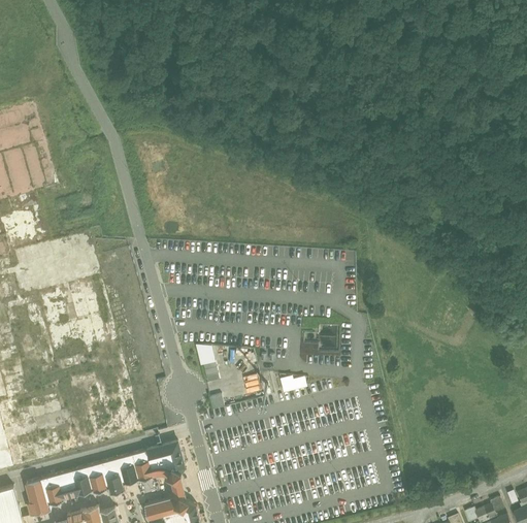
[(222,383),(216,346),(200,348),(203,368),(206,367),(209,384),(222,383)]
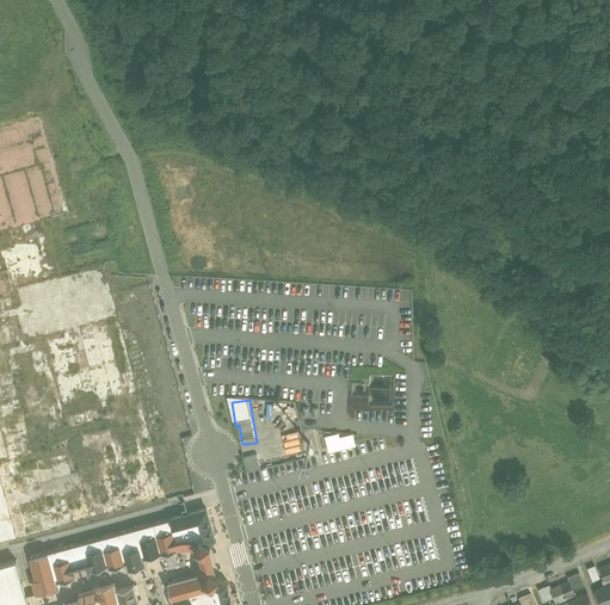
[(330,446),(331,456),(359,452),(357,437),(326,440),(326,436),(321,436),(322,446),(330,446)]
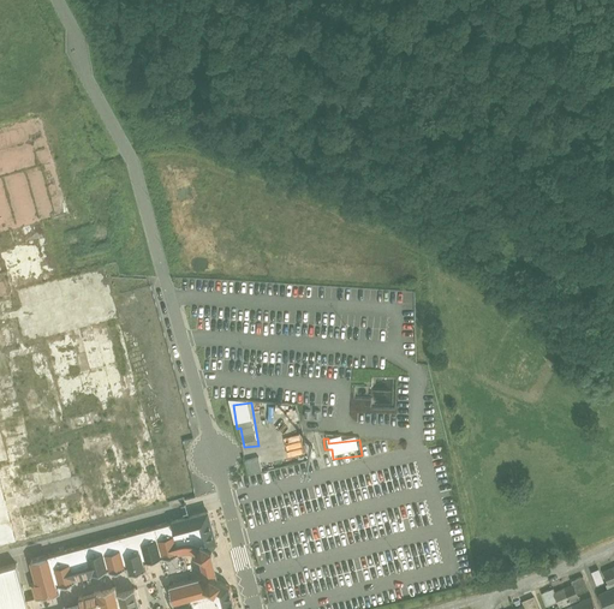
[(262,463),(248,465),(250,478),(264,477),(262,463)]
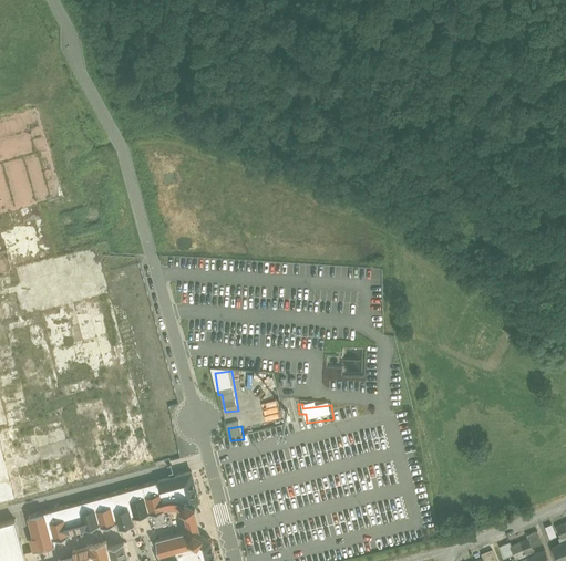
[(0,507),(13,504),(0,455),(0,507)]
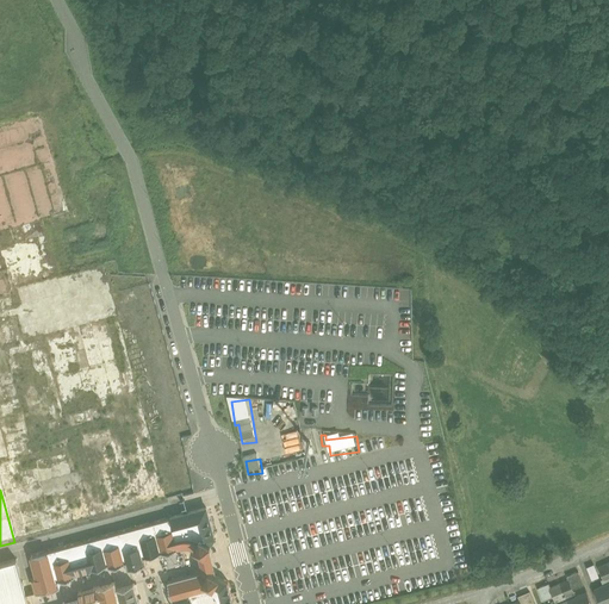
[(153,525),(161,556),(180,552),(182,552),(185,550),(187,550),(188,550),(191,552),(193,553),(197,555),(205,560),(209,550),(211,548),(212,549),(215,543),(206,511),(153,525)]
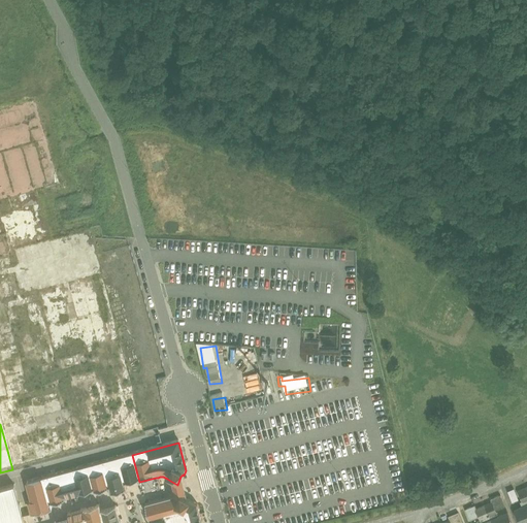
[(125,487),(139,482),(132,455),(118,459),(125,487)]
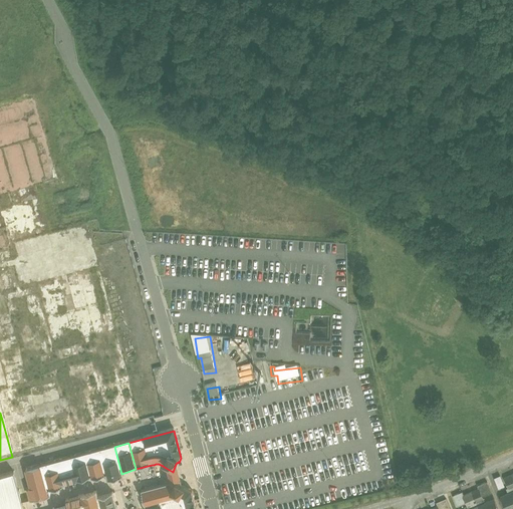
[(122,479),(121,474),(114,447),(98,451),(105,477),(106,482),(122,479)]
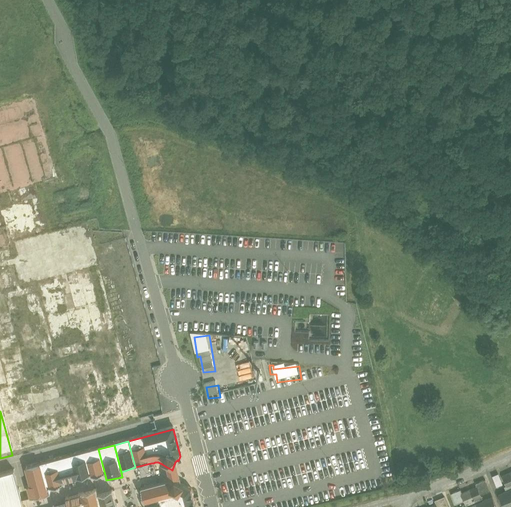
[(91,479),(105,475),(98,449),(84,453),(90,477),(91,479)]
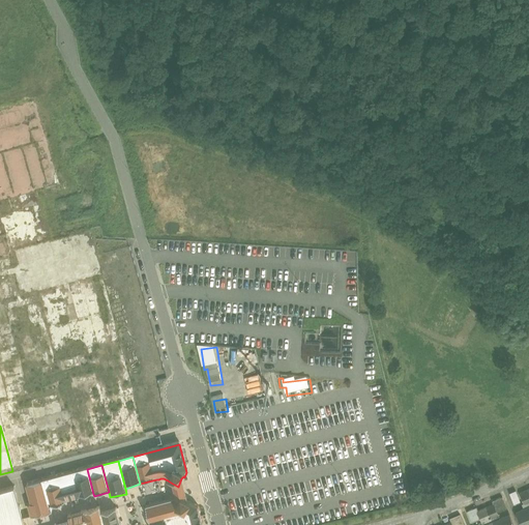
[(80,498),(93,494),(87,469),(72,473),(80,498)]
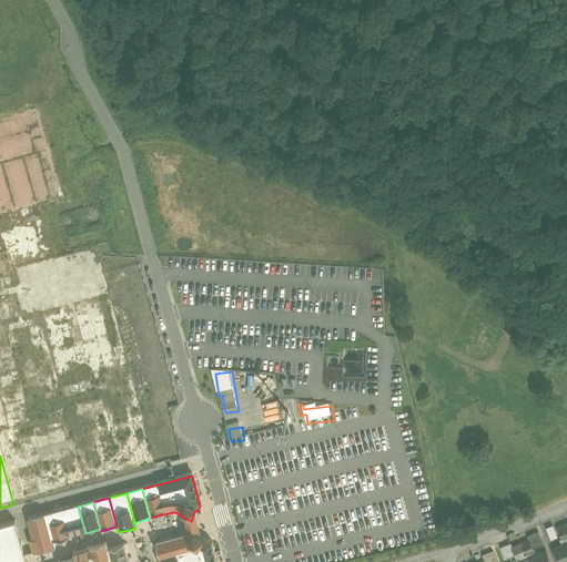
[(69,538),(85,533),(78,507),(62,511),(69,538)]
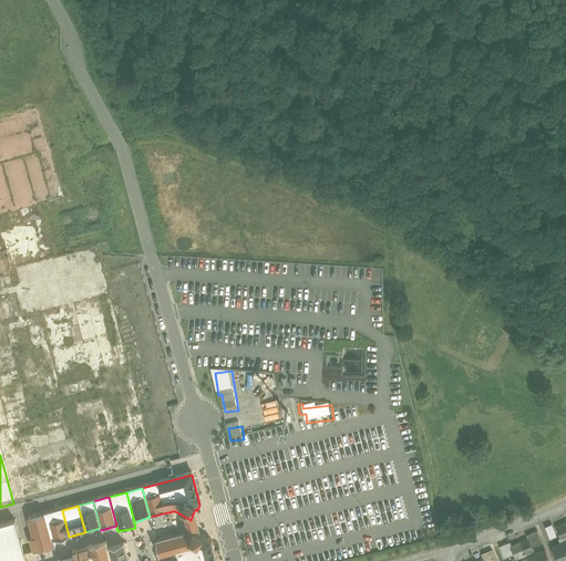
[(69,537),(62,510),(27,519),(32,541),(29,541),(32,554),(55,549),(53,542),(69,539),(69,537)]
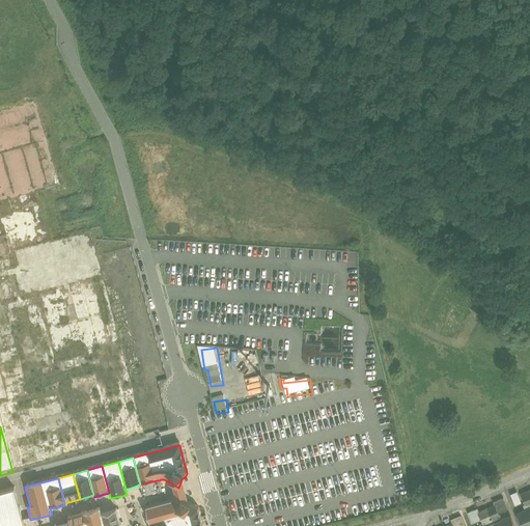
[(178,488),(171,483),(175,502),(176,506),(180,499),(187,503),(182,479),(178,488)]
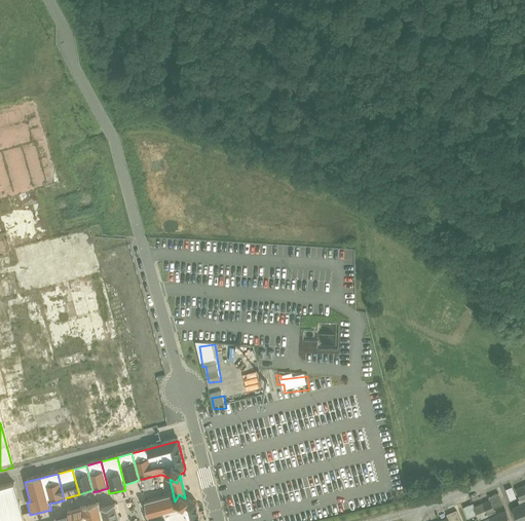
[(23,520),(23,518),(19,505),(13,486),(0,490),(0,520),(23,520)]
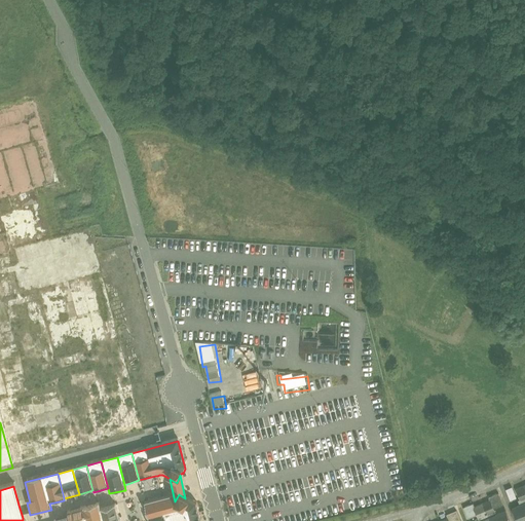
[(519,510),(512,513),(515,520),(524,520),(524,494),(523,491),(516,494),(520,504),(518,507),(519,510)]
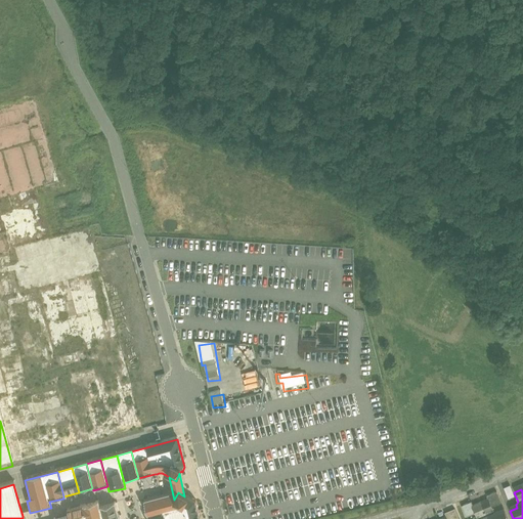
[(143,504),(147,518),(199,518),(194,505),(188,501),(189,499),(184,496),(178,492),(174,500),(173,495),(143,504)]
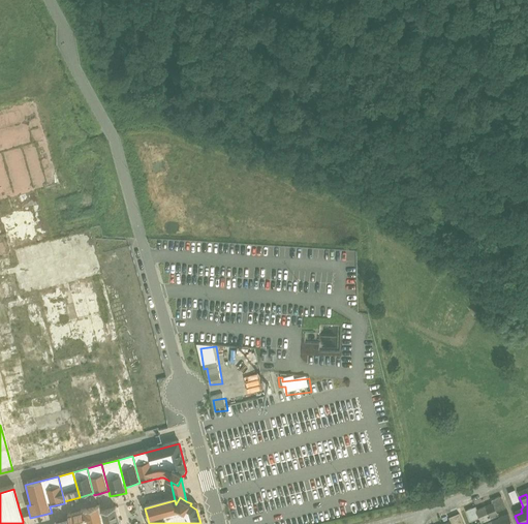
[(509,523),(507,519),(499,522),(497,518),(496,518),(496,516),(505,512),(500,501),(491,504),(492,509),(484,512),(489,523),(509,523)]
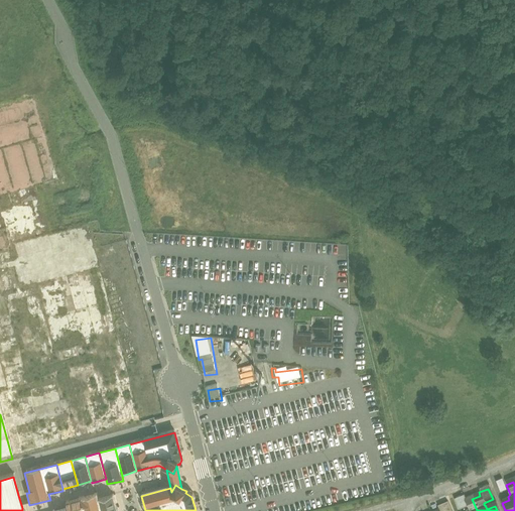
[(97,497),(82,501),(84,510),(116,510),(113,498),(98,502),(97,497)]
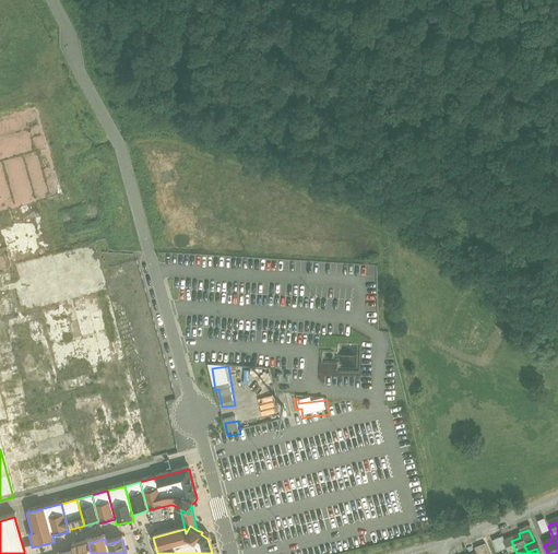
[(517,553),(511,541),(503,544),(501,541),(491,544),(495,553),(505,553),(507,552),(507,553),(517,553)]
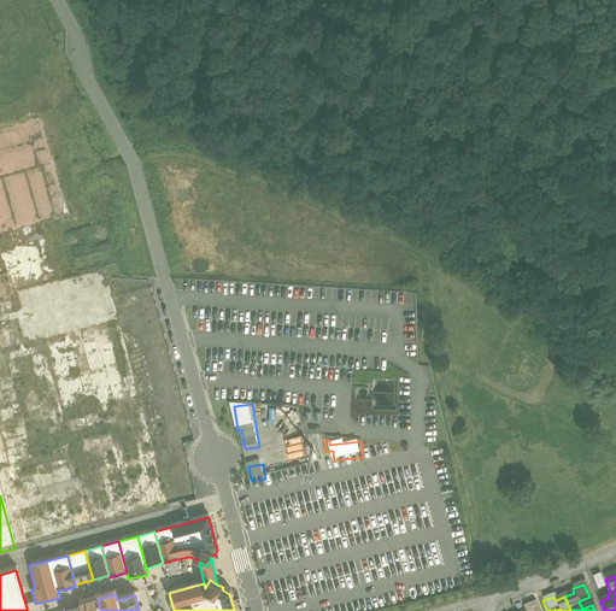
[(78,604),(80,610),(100,610),(98,599),(78,604)]
